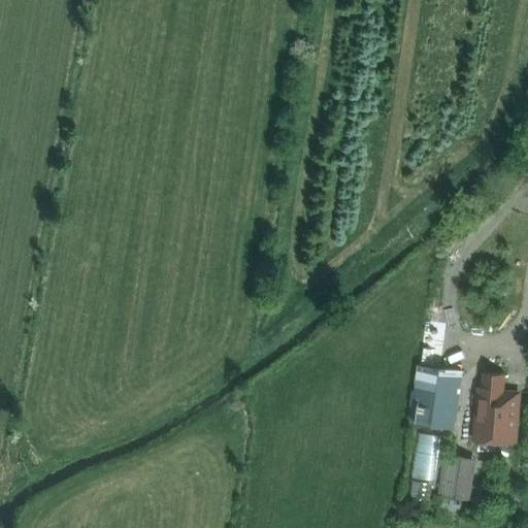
[(420,364),(411,424),(453,429),(461,369),(420,364)]
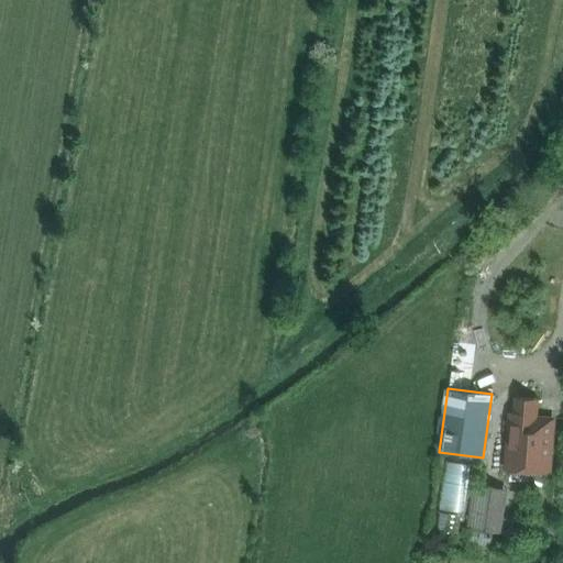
[(537,434),(539,398),(515,396),(514,412),(510,411),(509,432),(510,432),(507,470),(508,470),(508,465),(536,467),(536,471),(539,434),(537,434)]
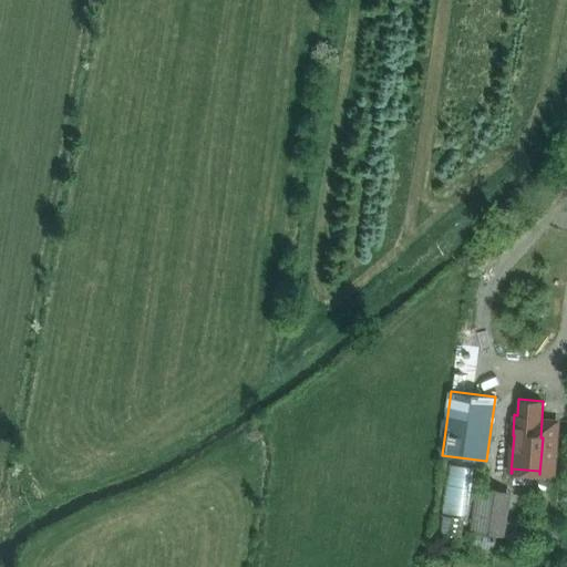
[(443,512),(464,515),(472,467),(451,464),(443,512)]
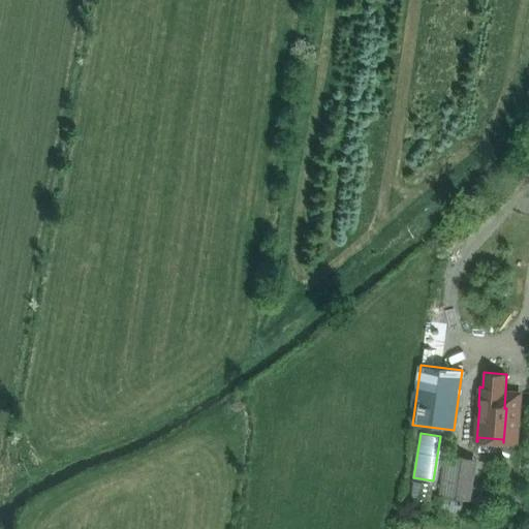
[(471,500),(477,459),(445,454),(439,496),(443,496),(441,511),(462,515),(464,499),(471,500)]
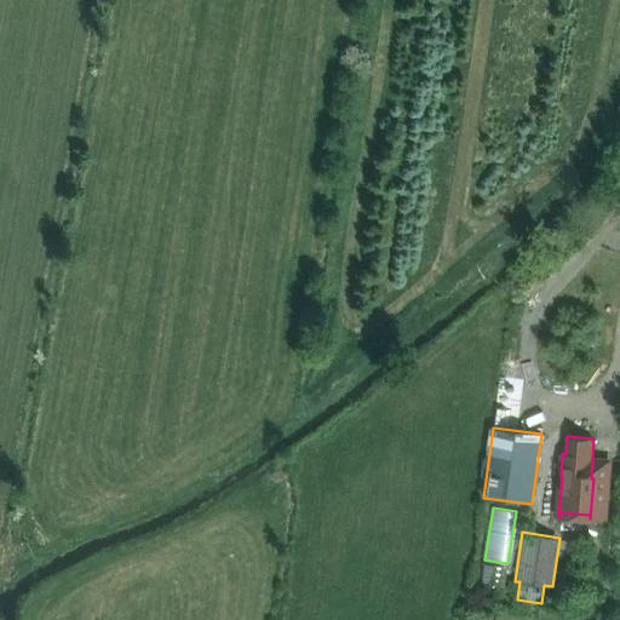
[(486,563),(483,583),(505,586),(507,567),(486,563)]
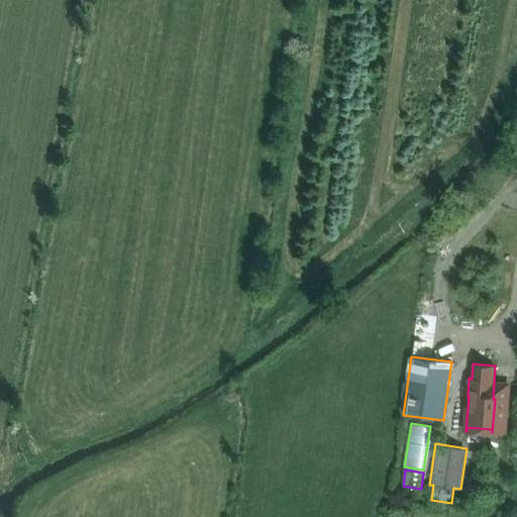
All buildings are outlined.
